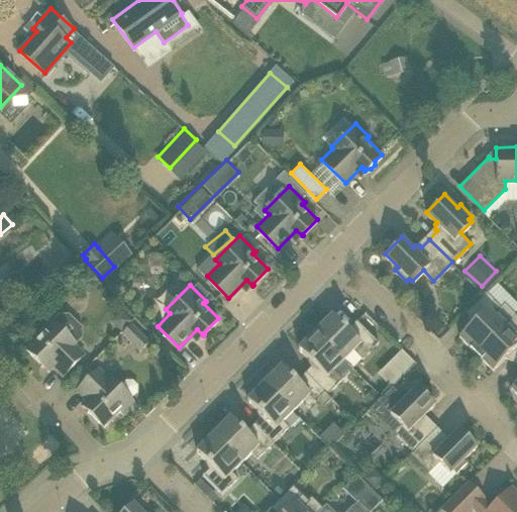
[(458,334),(476,350),(516,311),(505,300),(501,304),(487,289),(469,307),(477,316),(458,334)]
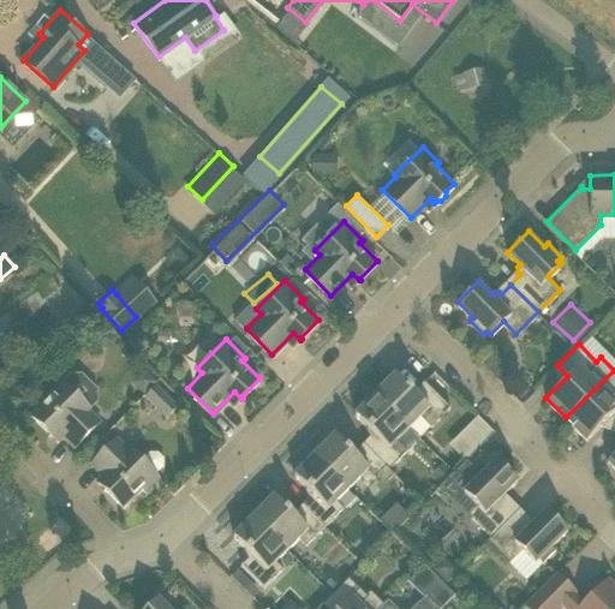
[(39,371),(31,362),(22,368),(29,378),(39,371)]
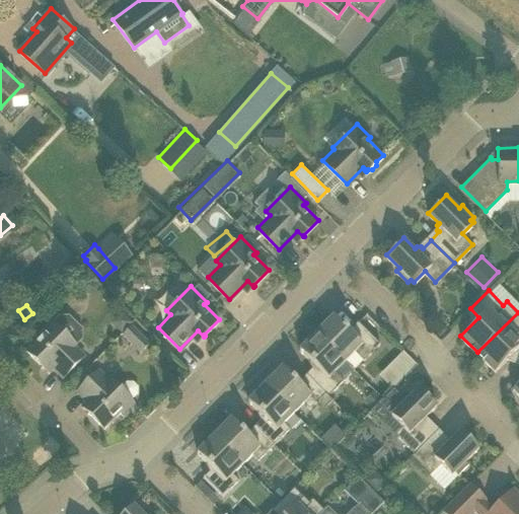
[(122,331),(133,319),(123,309),(112,320),(122,331)]
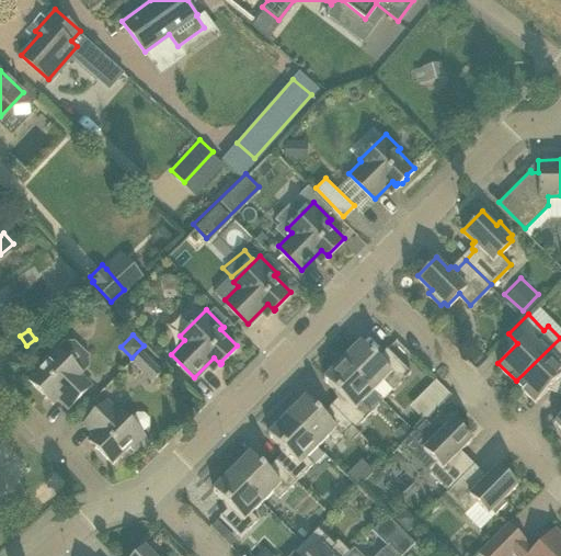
[(554,379),(560,386),(560,339),(560,338),(516,381),(535,399),(554,379)]
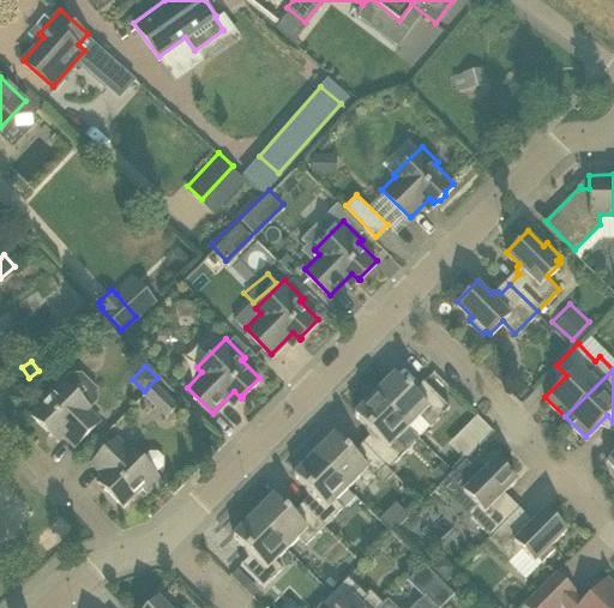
[(431,423),(450,404),(423,378),(422,379),(422,380),(414,389),(395,371),(374,391),(408,425),(420,413),(431,423)]
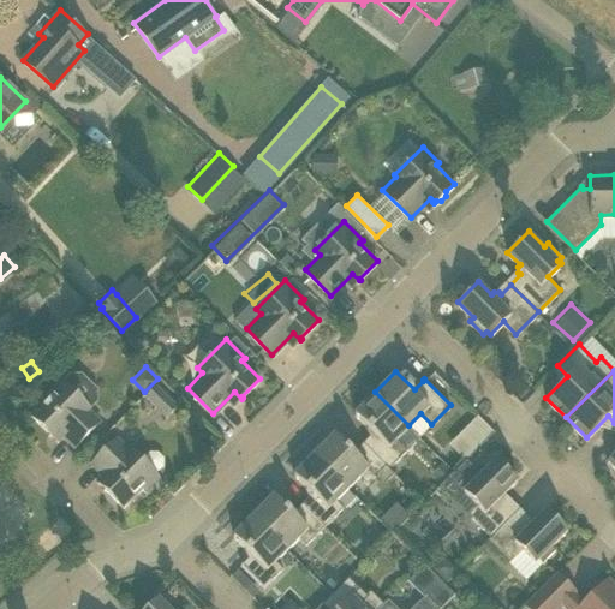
[(31,413),(49,431),(48,431),(49,433),(55,427),(75,445),(100,418),(88,407),(89,406),(61,377),(47,392),(51,394),(31,413)]
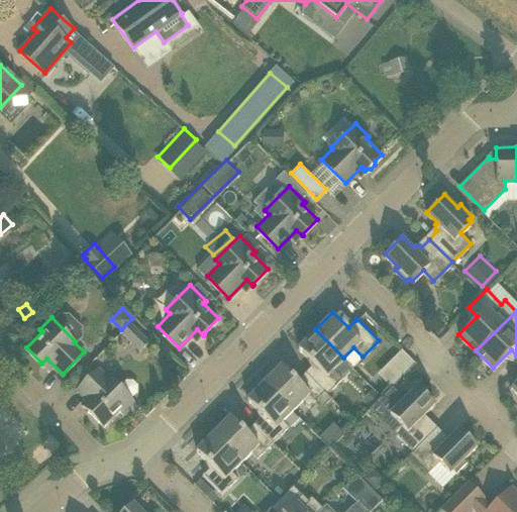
[(132,321),(122,330),(129,338),(140,349),(150,339),(132,321)]
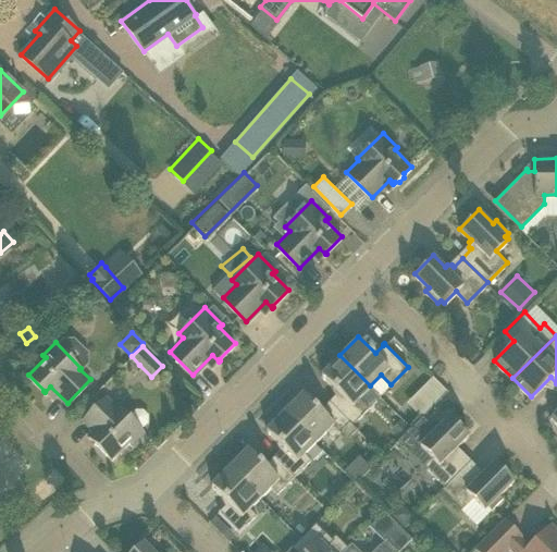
[(338,390),(330,400),(353,422),(353,421),(369,405),(360,395),(370,385),(339,355),(321,373),(338,390)]
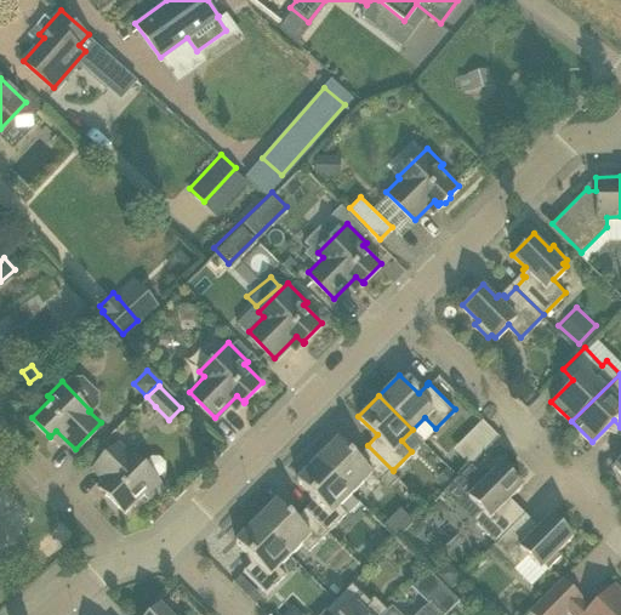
[(357,455),(339,437),(318,457),(352,490),(363,479),(370,487),(379,478),(387,488),(399,476),(393,470),(393,471),(368,445),(357,455)]
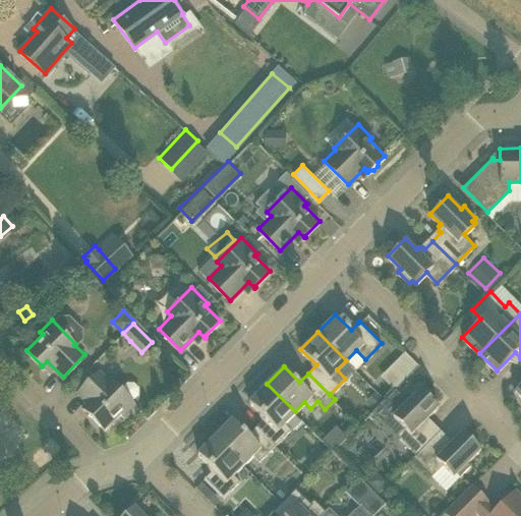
[(89,413),(89,412),(104,427),(120,411),(122,414),(134,402),(111,379),(110,380),(100,369),(77,391),(93,407),(88,412),(89,413)]
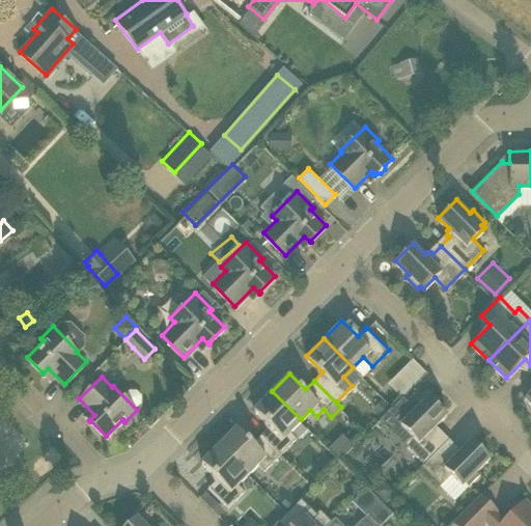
[(261,433),(280,452),(297,436),(290,430),(301,419),(272,391),(254,408),(270,424),(261,433)]
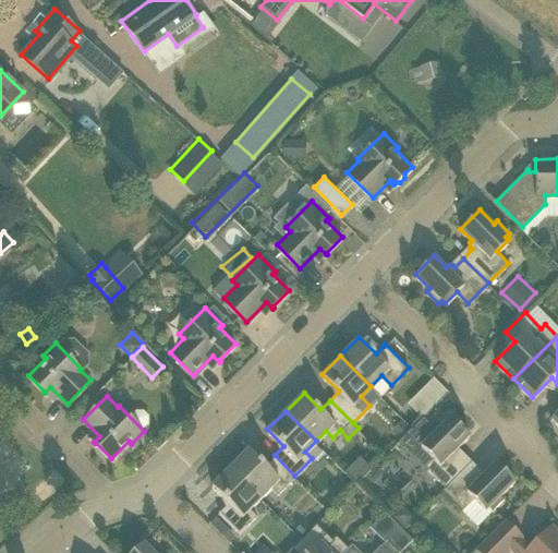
[(450,416),(437,429),(423,416),(411,428),(411,427),(399,439),(403,444),(421,445),(433,457),(425,465),(445,485),(466,464),(458,455),(459,453),(460,447),(458,446),(470,434),(450,416)]
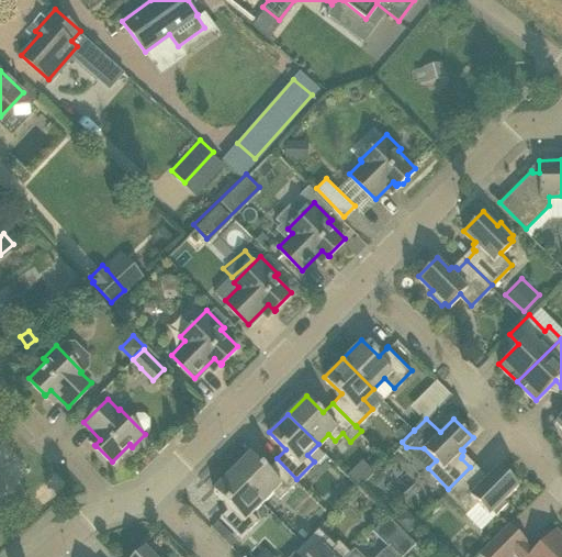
[(250,450),(232,469),(262,500),(273,490),(280,496),(296,479),(277,458),(268,468),(250,450)]
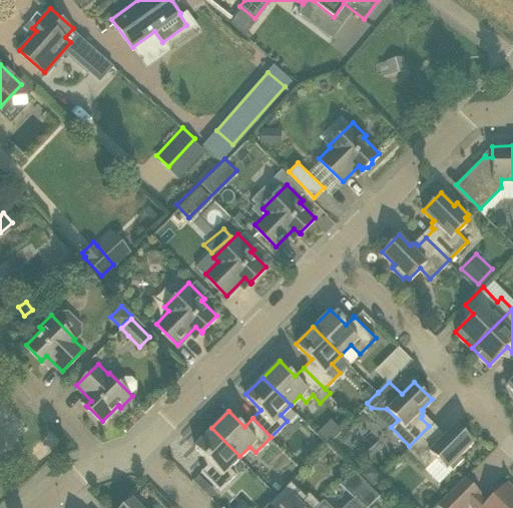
[(461,453),(473,441),(456,423),(445,434),(443,432),(439,432),(437,434),(429,426),(409,446),(406,448),(425,467),(435,457),(446,468),(449,465),(452,468),(463,456),(461,453)]
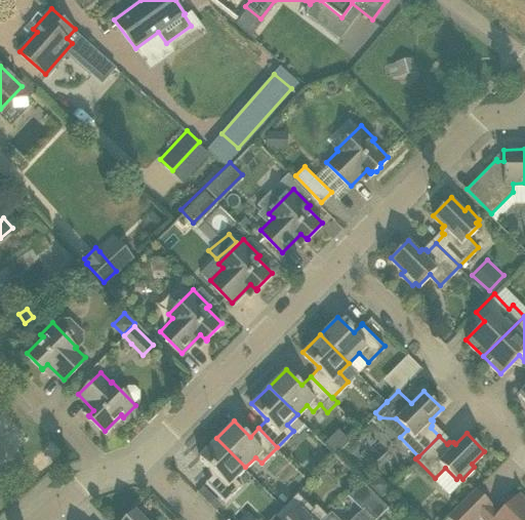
[(236,477),(245,467),(216,438),(199,455),(214,471),(205,480),(225,500),(241,483),(236,477)]
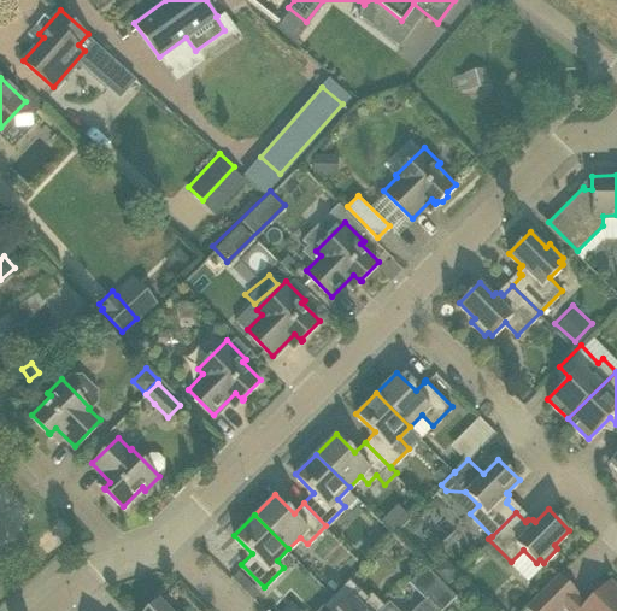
[(445,556),(433,568),(446,580),(458,568),(445,556)]
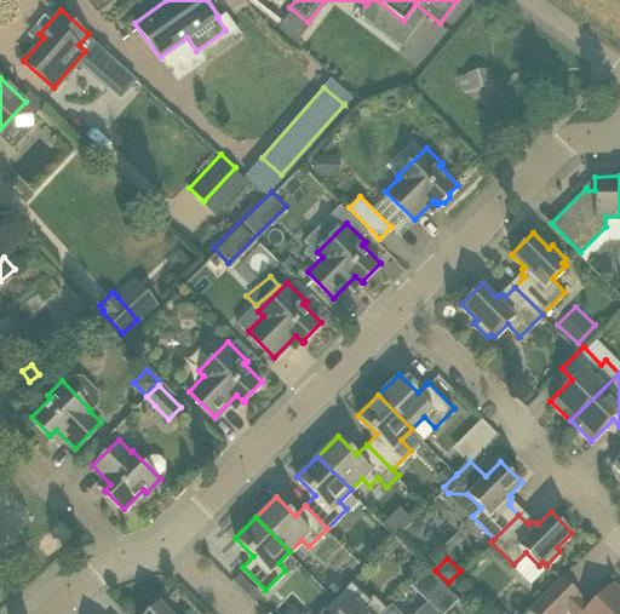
[(619,613),(619,586),(614,581),(589,606),(579,596),(581,595),(562,575),(529,608),(535,613),(561,613),(567,608),(573,613),(619,613)]
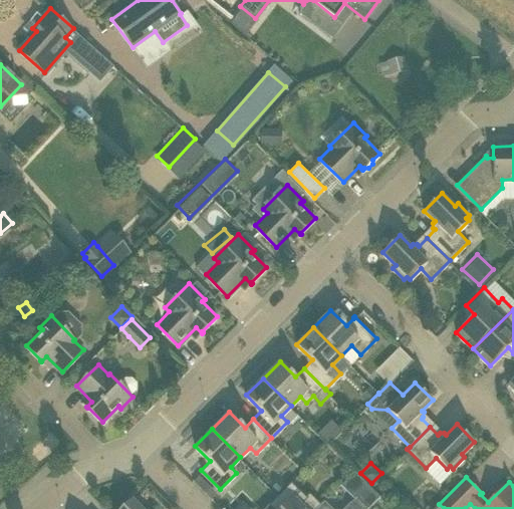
[(313,508),(320,502),(310,491),(306,495),(291,480),(273,498),(282,507),(279,508),(313,508)]
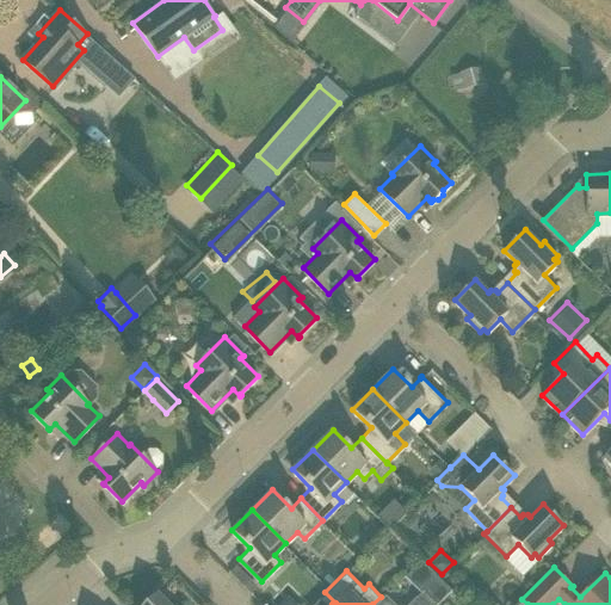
[(170,604),(156,592),(143,604),(170,604)]
